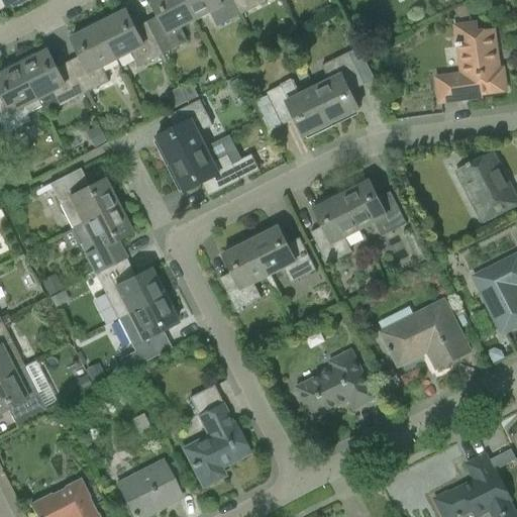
[(150,0),(163,23),(150,28),(164,55),(188,42),(180,26),(195,19),(185,0),(150,0)]
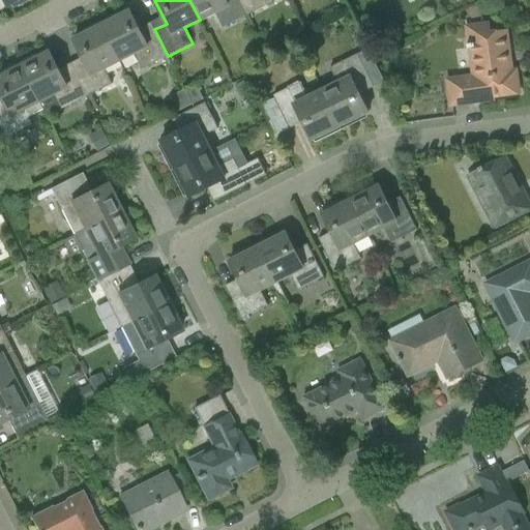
[(189,0),(200,20),(214,12),(223,28),(248,15),(240,0),(189,0)]
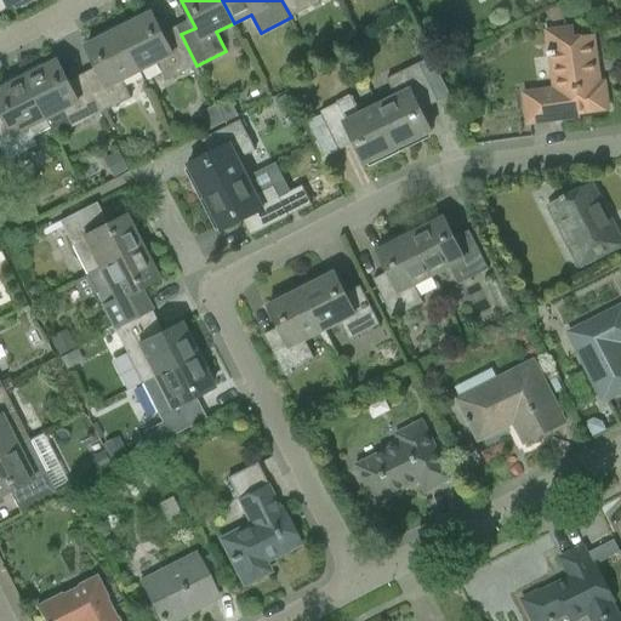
[(281,0),(291,17),(318,4),(315,0),(281,0)]
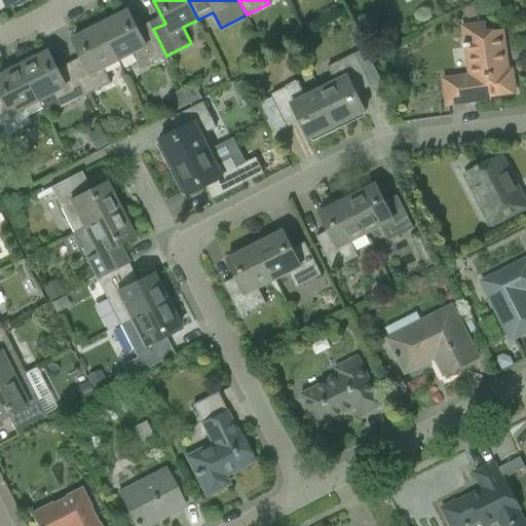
[(115,16),(101,24),(118,61),(130,54),(134,52),(141,69),(166,55),(153,29),(141,35),(128,11),(116,17),(115,16)]
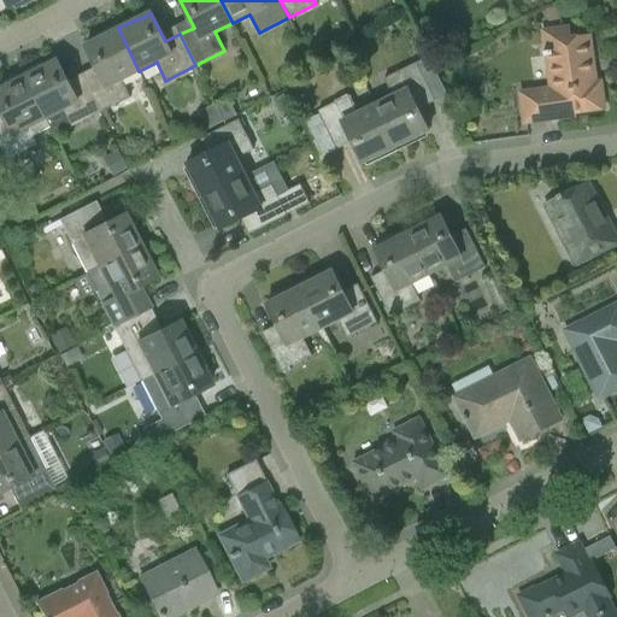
[(535,90),(539,122),(562,118),(562,113),(604,109),(601,82),(595,82),(589,36),(571,39),(570,27),(545,30),(547,56),(551,56),(556,88),(535,90)]
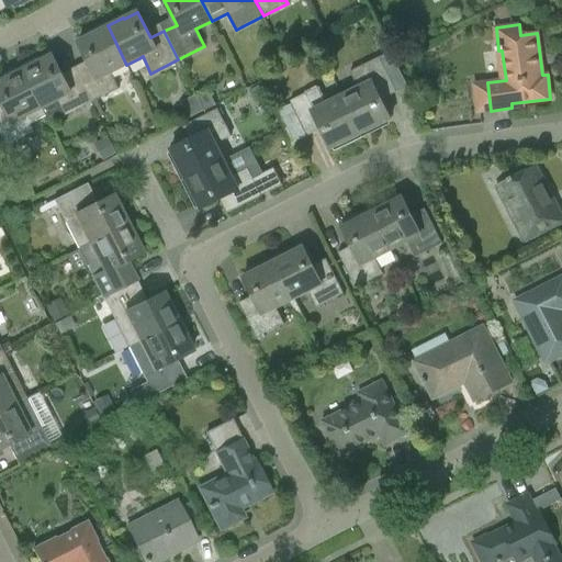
[(91,68),(79,75),(93,103),(120,90),(111,74),(126,65),(108,25),(92,33),(93,35),(78,43),(91,68)]
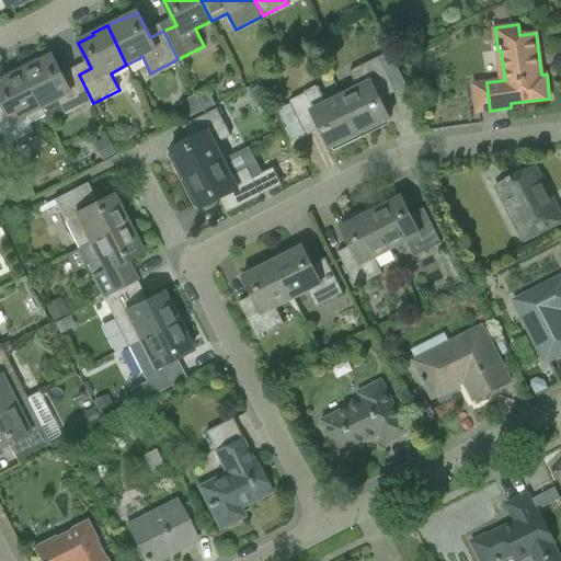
[(37,60),(22,68),(42,109),(42,107),(57,100),(66,116),(93,103),(79,75),(66,81),(53,56),(38,63),(37,60)]
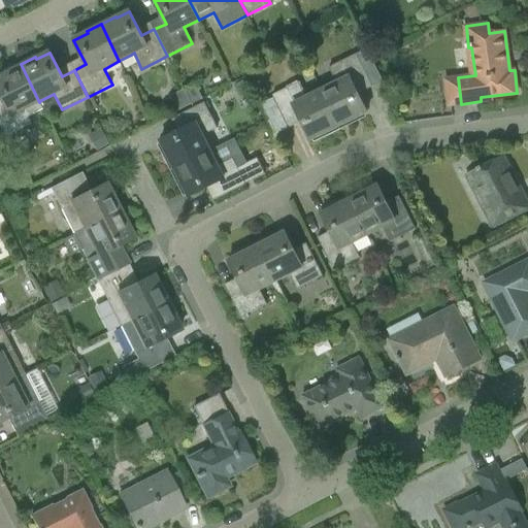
[(335,84),(321,91),(339,128),(340,128),(339,126),(366,112),(355,88),(368,81),(370,88),(372,88),(356,54),(328,68),(335,84)]
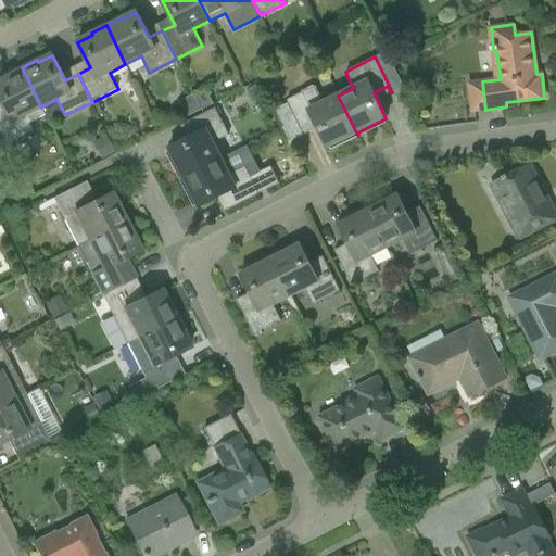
[(41,108),(22,67),(7,75),(8,78),(0,80),(0,99),(5,110),(0,113),(0,133),(7,146),(34,131),(29,124),(46,115),(41,106),(41,108)]
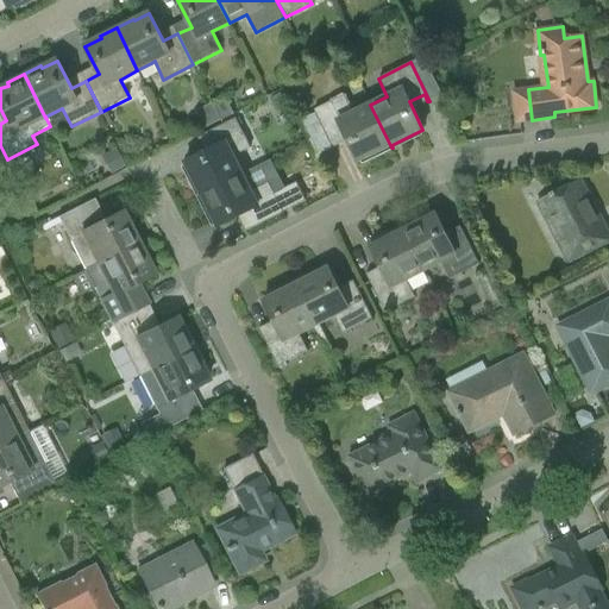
[(281,94),(269,100),(275,113),(288,107),(281,94)]
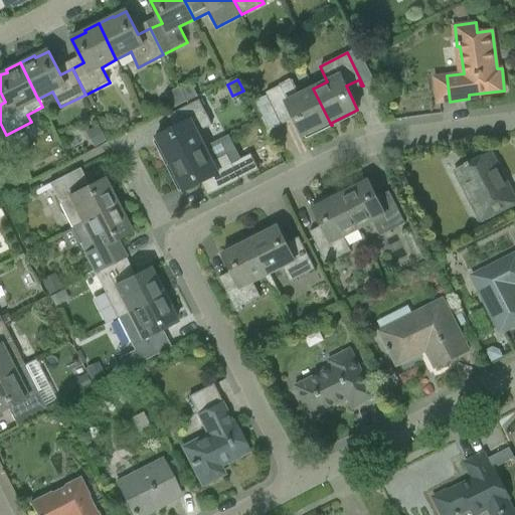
[(331,125),(313,89),(298,96),(291,80),(265,93),(281,125),(282,125),(280,119),(291,113),(302,137),(329,124),(329,126),(331,125)]
